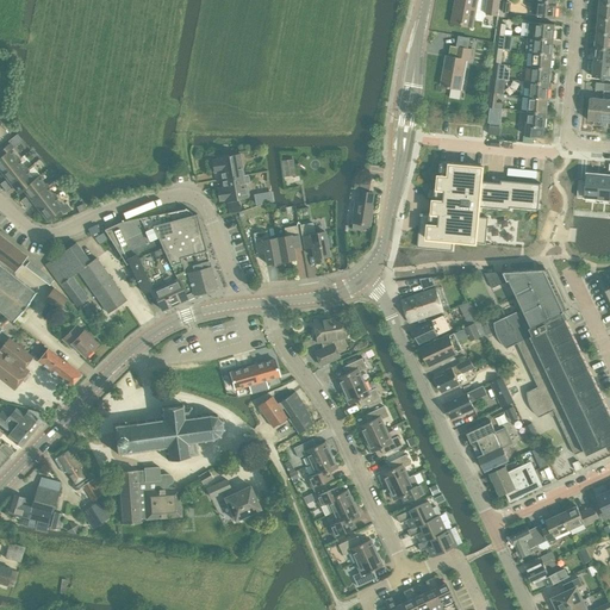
[(455,0),(452,24),(472,27),(477,0),(455,0)]
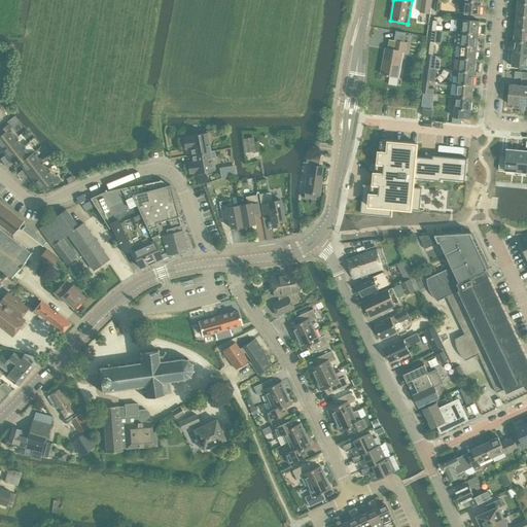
[(420,0),(419,12),(430,14),(431,0),(420,0)]
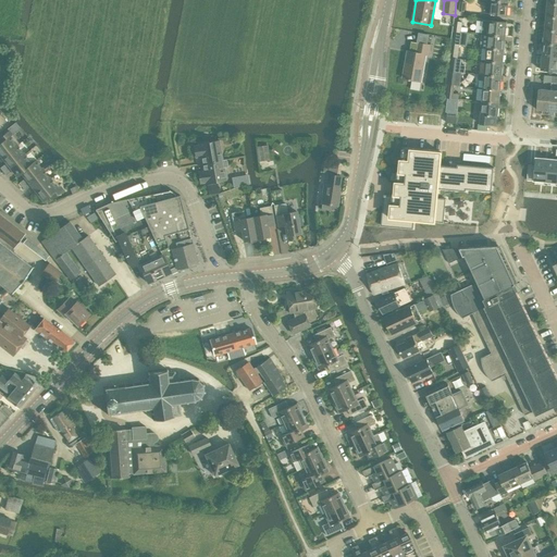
[(507,15),(508,2),(492,0),(491,14),(507,15)]
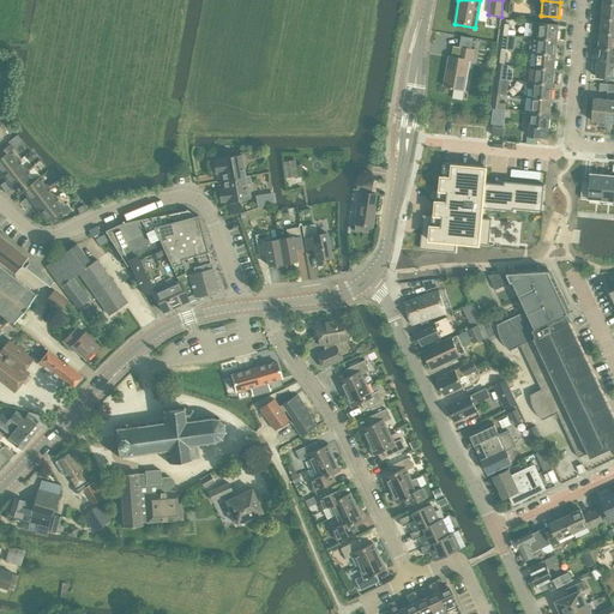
[(613,18),(613,2),(605,2),(602,17),(613,18)]
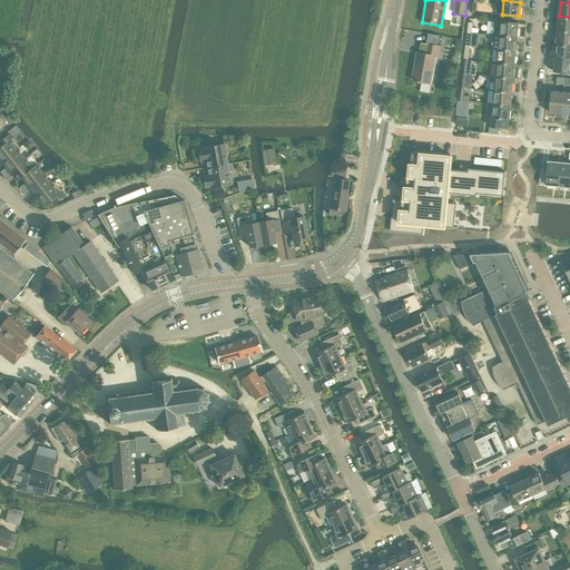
[(569,30),(569,17),(559,16),(558,30),(569,30)]
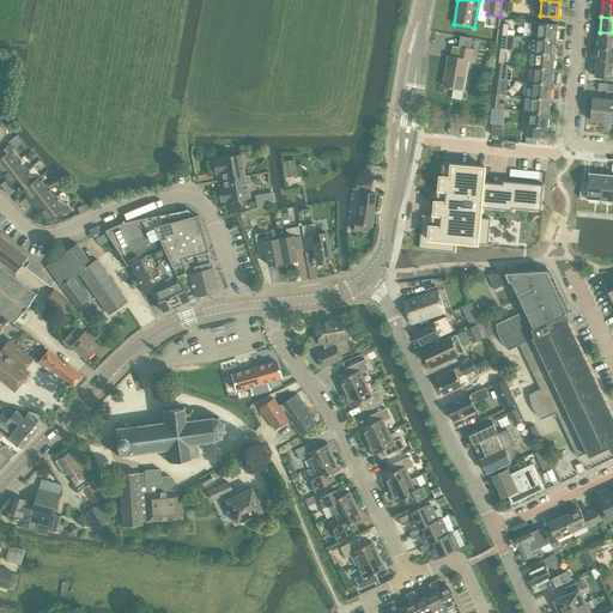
[(530,37),(538,37),(557,40),(558,24),(532,22),(530,37)]
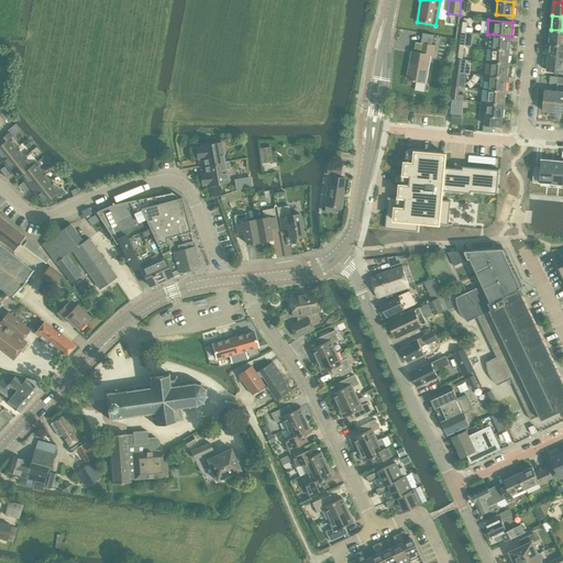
[(463,22),(462,32),(466,32),(472,33),(473,29),(466,28),(467,22),(463,22)]
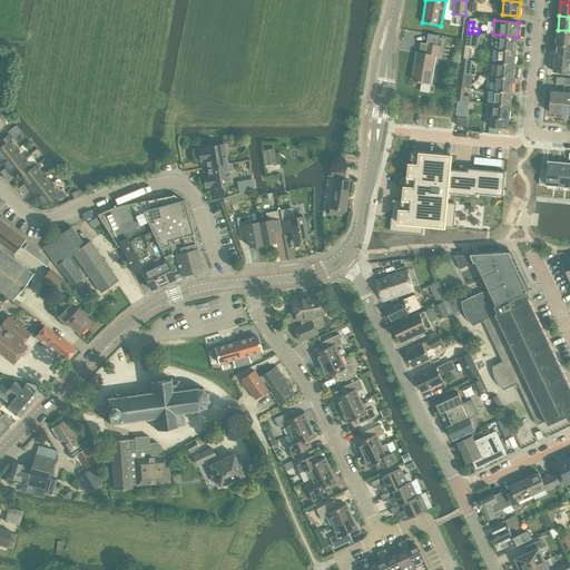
[(569,45),(569,30),(558,30),(557,43),(569,45)]
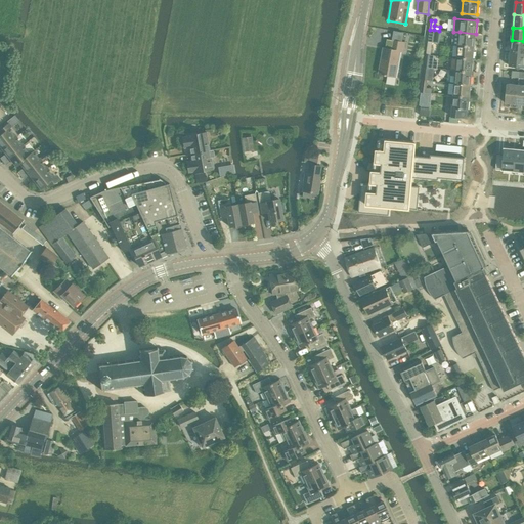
[(452,44),(459,45),(475,46),(476,34),(460,32),(453,32),(452,44)]
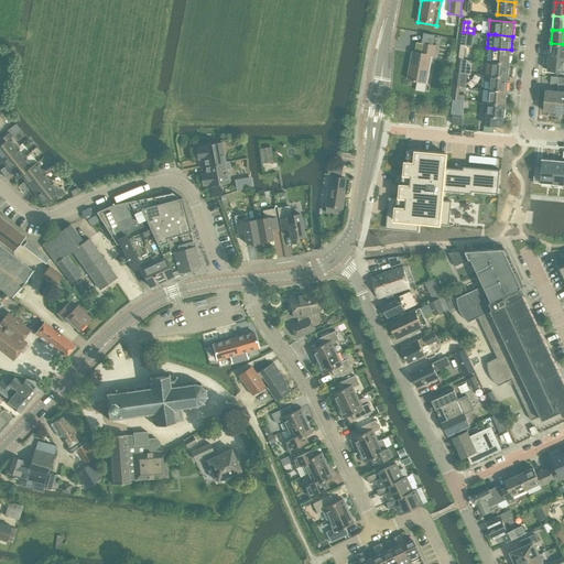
[(413,52),(408,79),(414,80),(414,82),(416,82),(416,80),(426,83),(432,55),(434,56),(436,46),(422,43),(416,42),(414,52),(413,52)]
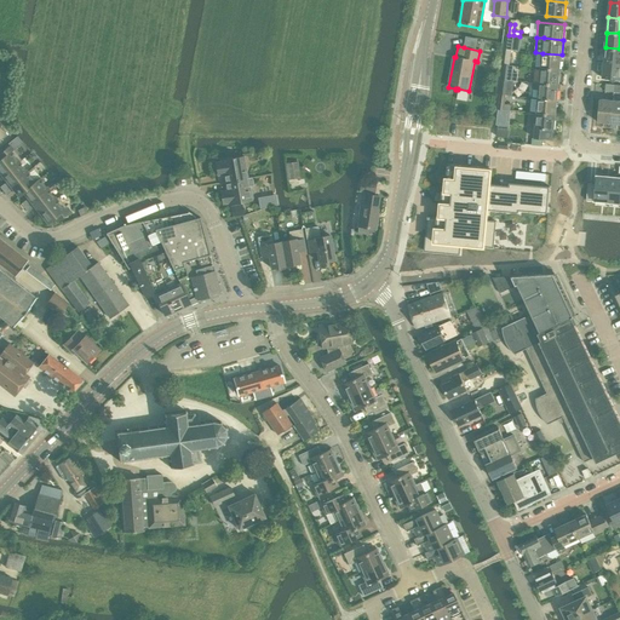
[(619,49),(606,47),(604,63),(619,63),(619,49)]
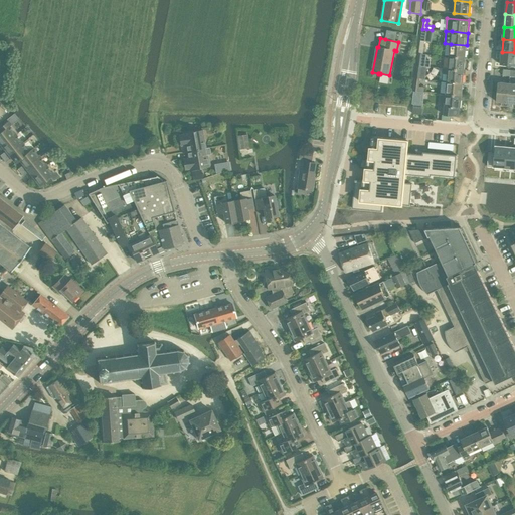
[(465,58),(467,45),(451,44),(450,56),(465,58)]
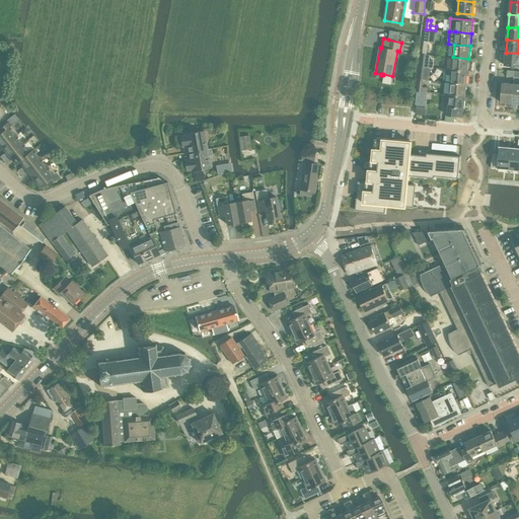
[(518,66),(518,53),(506,53),(505,65),(518,66)]
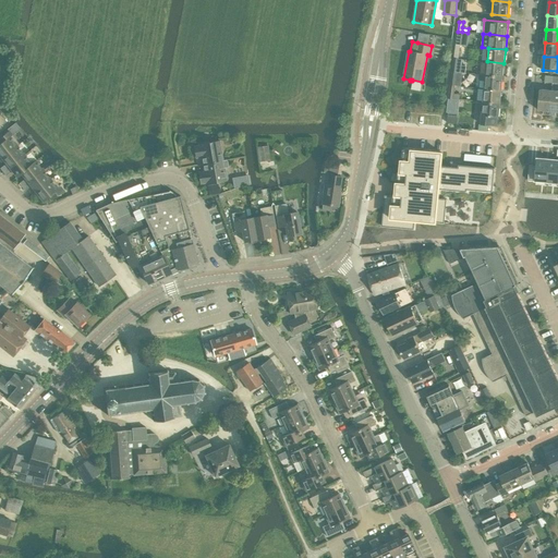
[(502,76),(504,63),(487,61),(486,75),(502,76)]
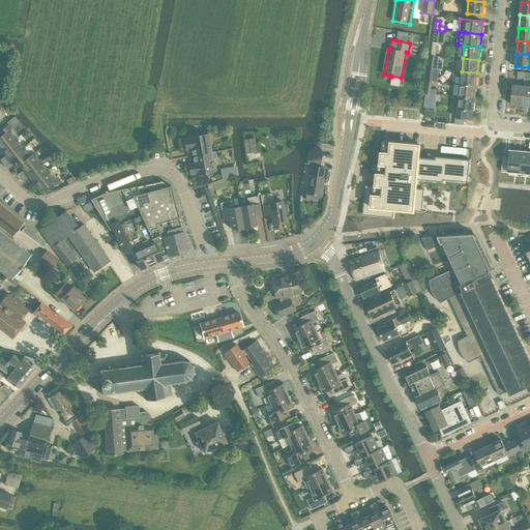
[(462,71),(455,70),(454,77),(461,77),(460,84),(476,86),(477,72),(462,71)]
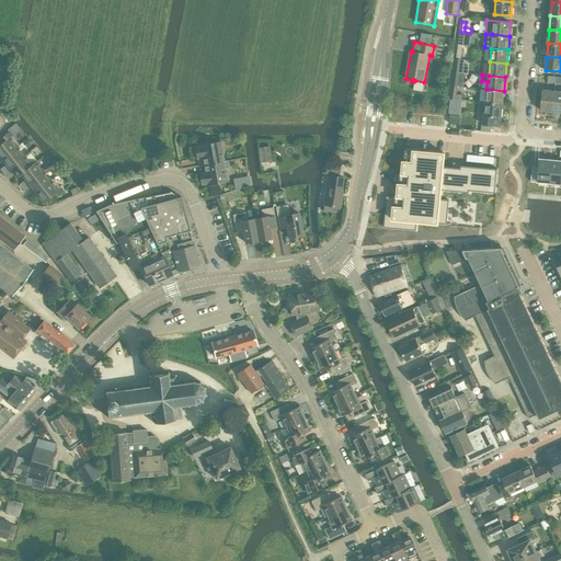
[(503,104),(504,91),(487,89),(485,103),(503,104)]
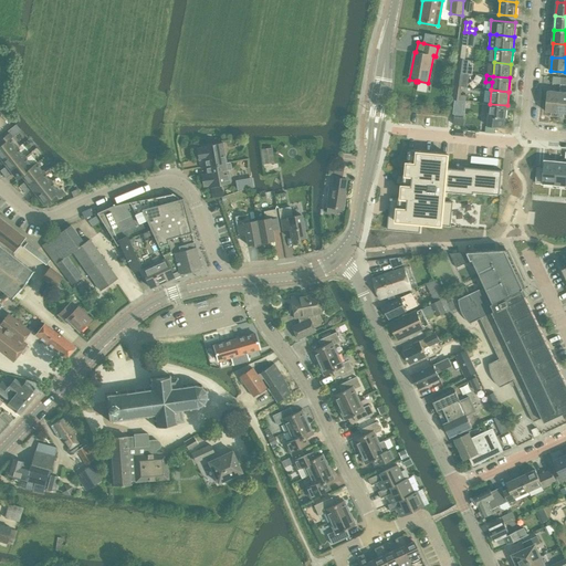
[(457,91),(456,101),(465,102),(467,95),(461,95),(461,91),(457,91)]
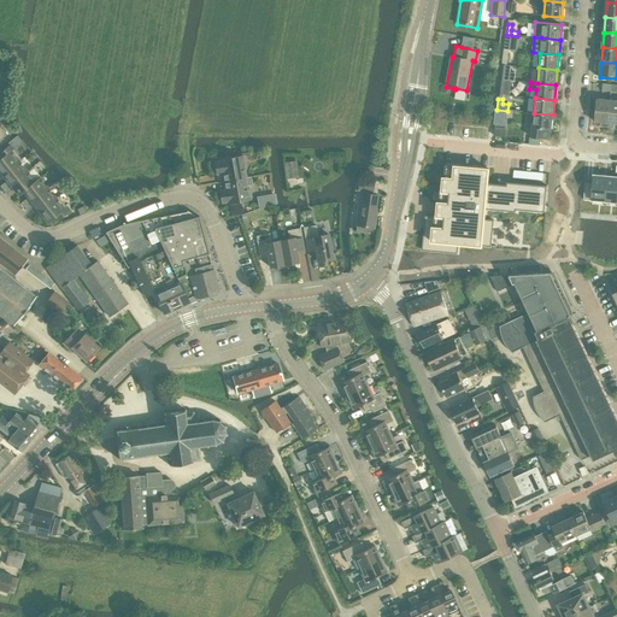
[(607,128),(611,100),(598,99),(595,122),(601,123),(600,127),(607,128)]
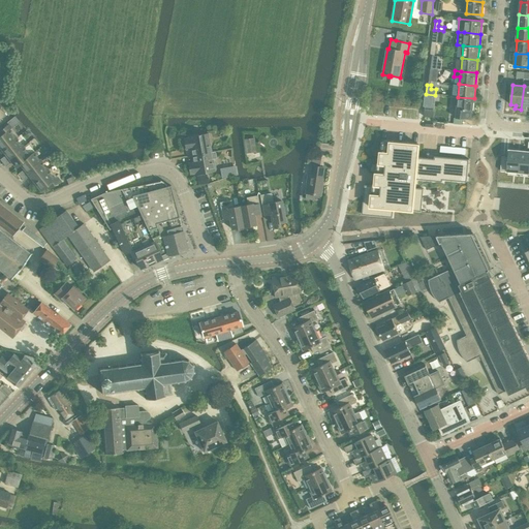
[(436,95),(435,95),(426,94),(424,106),(425,106),(425,109),(434,110),(436,95)]
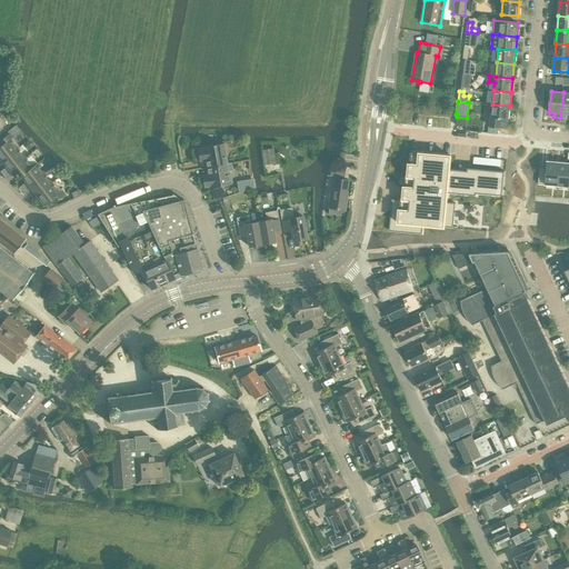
[(509,119),(510,106),(492,105),(491,127),(507,128),(508,119),(509,119)]
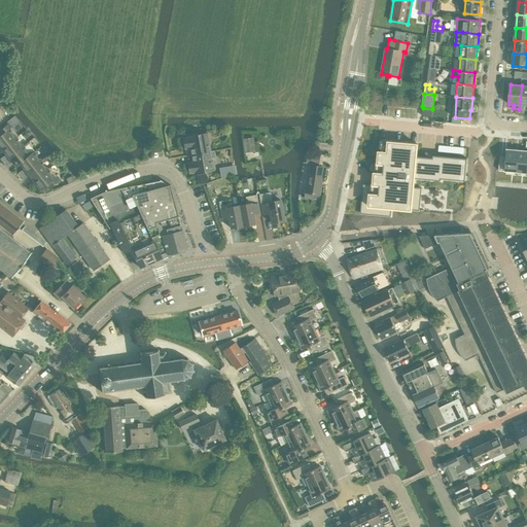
[(431,117),(432,109),(423,108),(423,116),(431,117)]
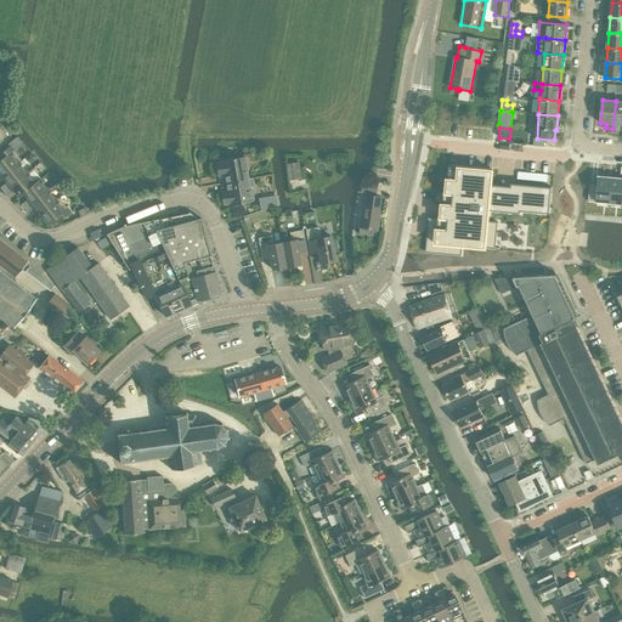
[(20,163),(22,160),(13,151),(22,145),(17,137),(7,145),(10,146),(0,153),(0,173),(3,176),(18,163),(20,163)]
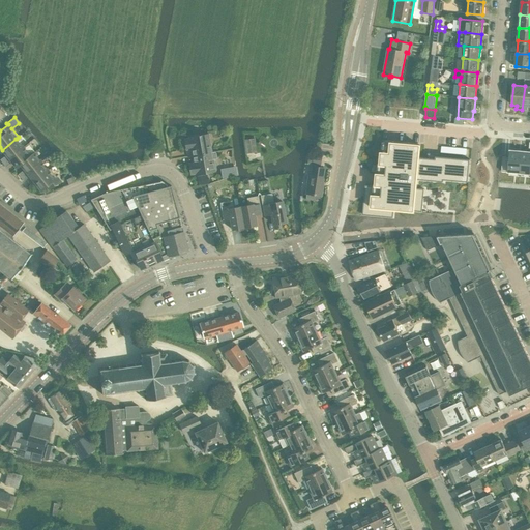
[(211,152),(208,135),(189,138),(189,139),(184,140),(185,149),(192,148),(193,156),(211,153),(211,152)]
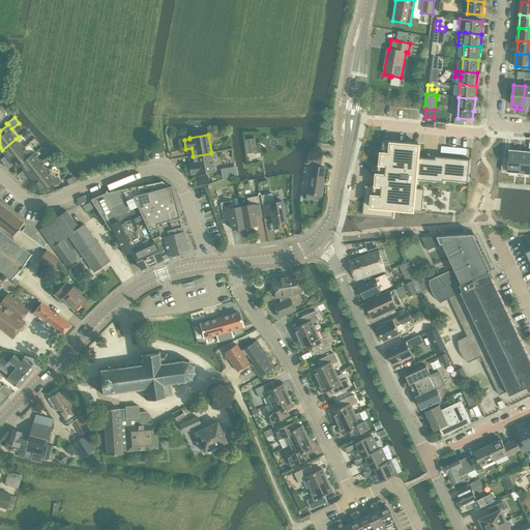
[(23,147),(17,139),(16,139),(2,150),(6,155),(0,159),(2,164),(23,147)]
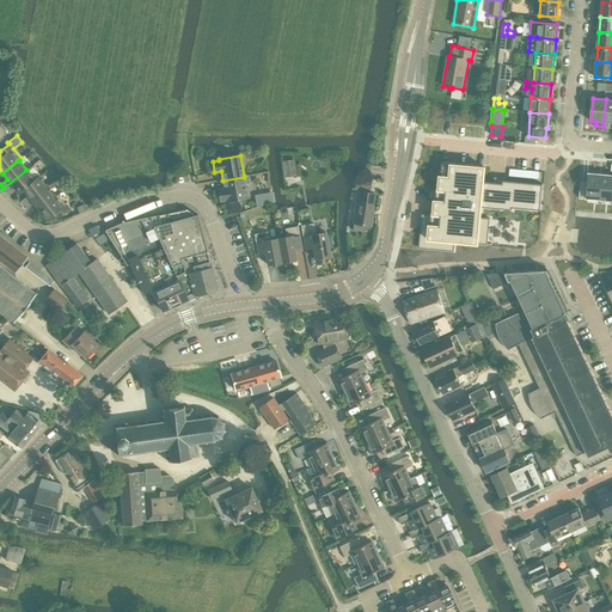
[(283,178),(295,177),(294,160),(282,161),(283,178)]
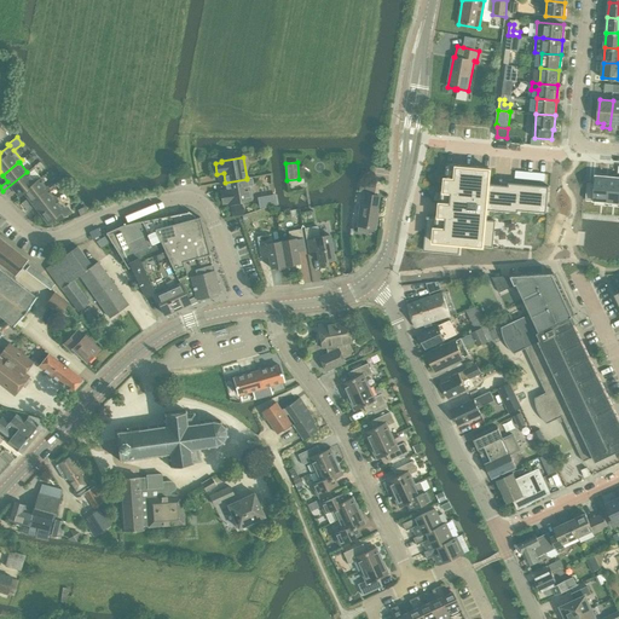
[(427,217),(423,252),(460,255),(461,244),(493,248),(496,221),(486,220),(487,209),(518,213),(519,210),(547,213),(549,186),(510,183),(510,180),(499,179),(499,185),(490,184),(491,169),(446,166),(445,191),(441,190),(439,215),(437,215),(437,218),(427,217)]
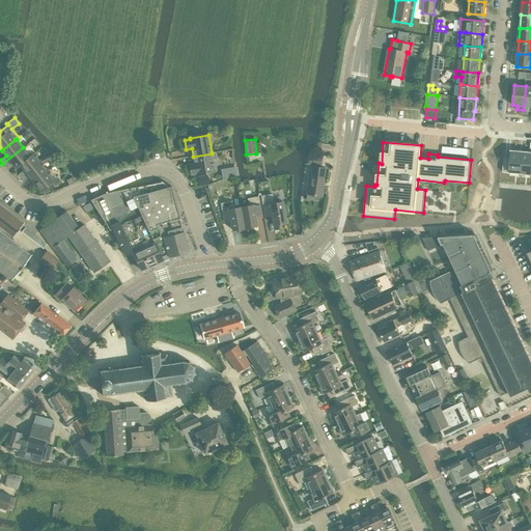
[(25,149),(29,145),(28,144),(23,148),(23,147),(2,164),(5,167),(11,163),(16,168),(20,165),(30,157),(30,156),(25,149)]
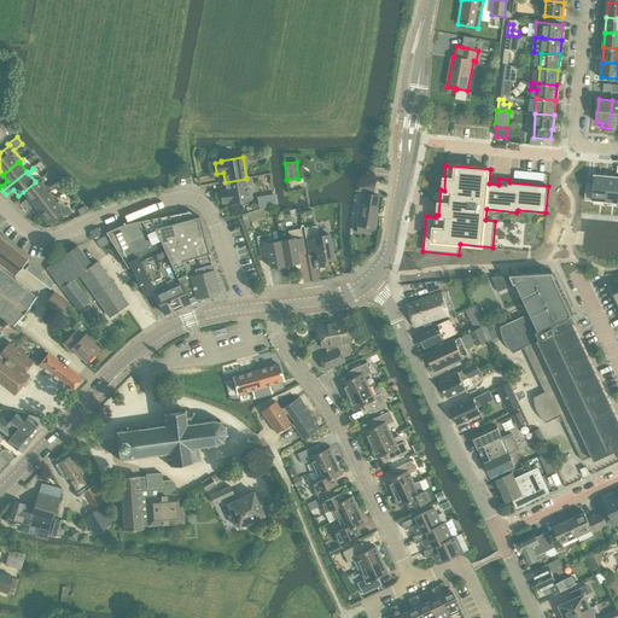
[(587,182),(584,199),(606,202),(608,176),(595,175),(594,184),(587,182)]
